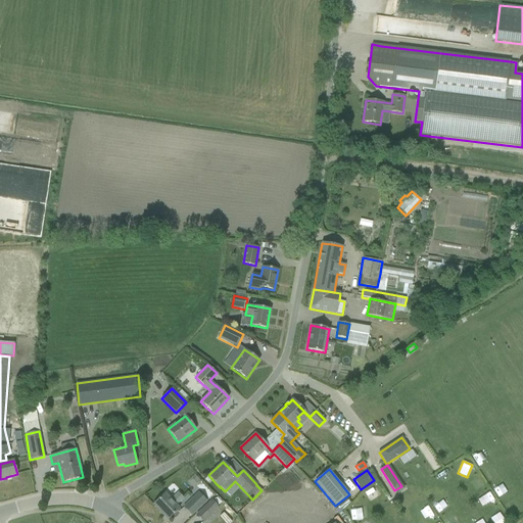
[(444,472),(436,476),(440,486),(448,482),(444,472)]
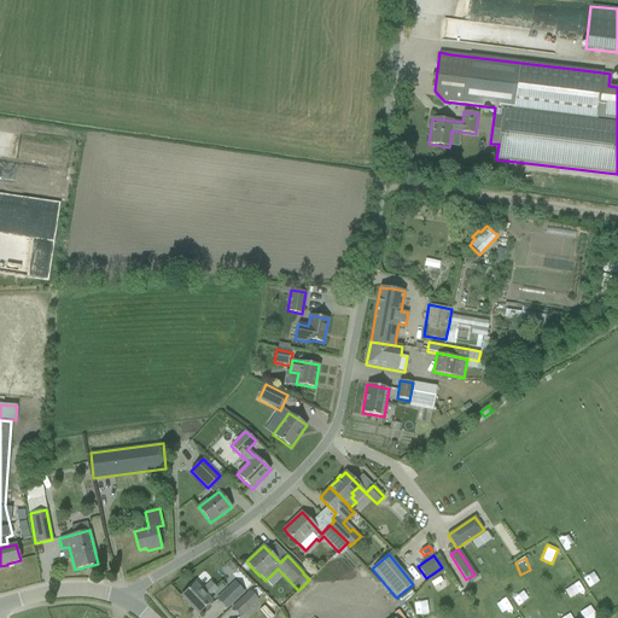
[(438,592),(448,586),(442,576),(432,581),(438,592)]
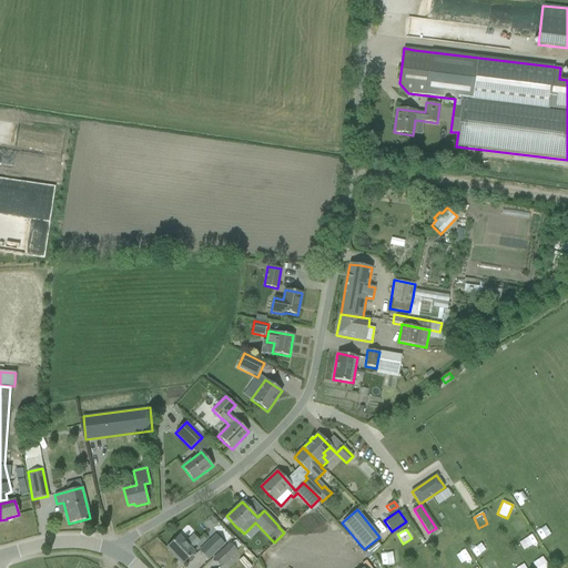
[(529,534),(520,540),(527,551),(536,545),(529,534)]
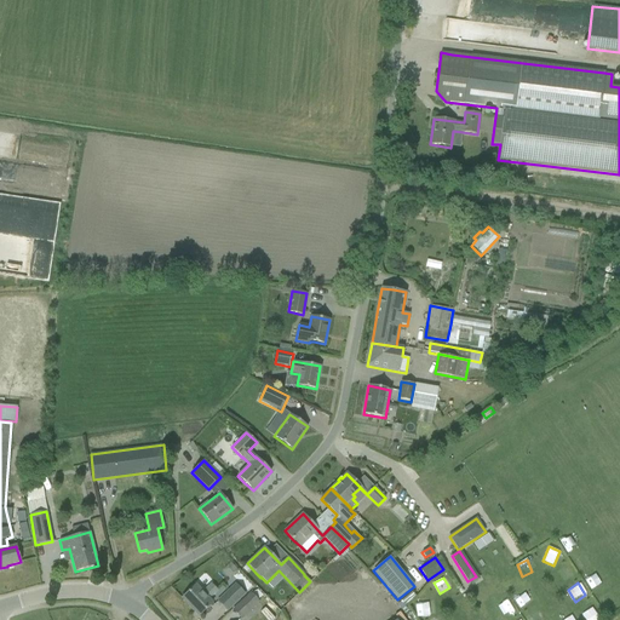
[(199,616),(207,608),(212,603),(208,600),(217,591),(211,584),(202,592),(195,585),(182,598),(199,616)]
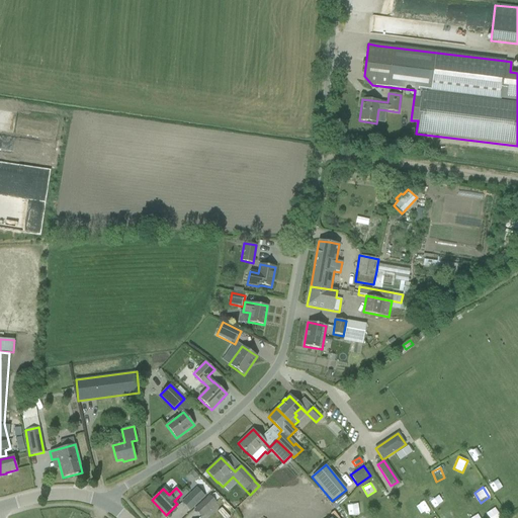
[(189,511),(204,497),(196,489),(182,503),(189,511)]
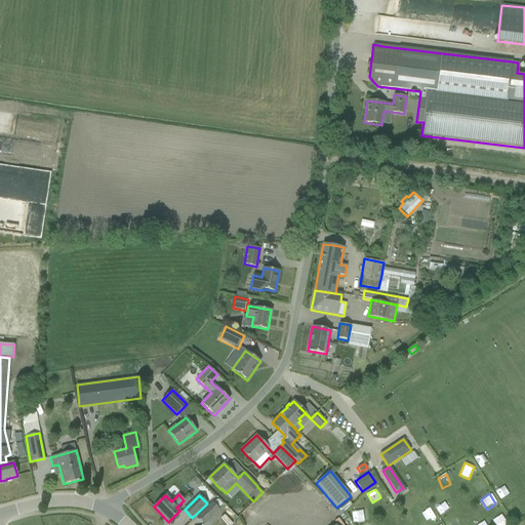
[(204,524),(219,511),(212,502),(197,517),(204,524)]
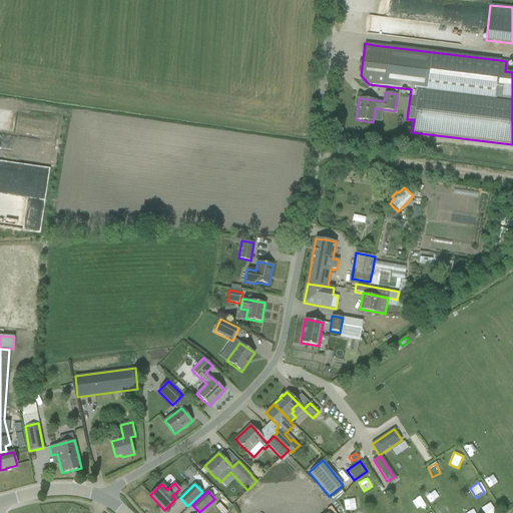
[(344,499),(345,510),(356,508),(355,498),(344,499)]
